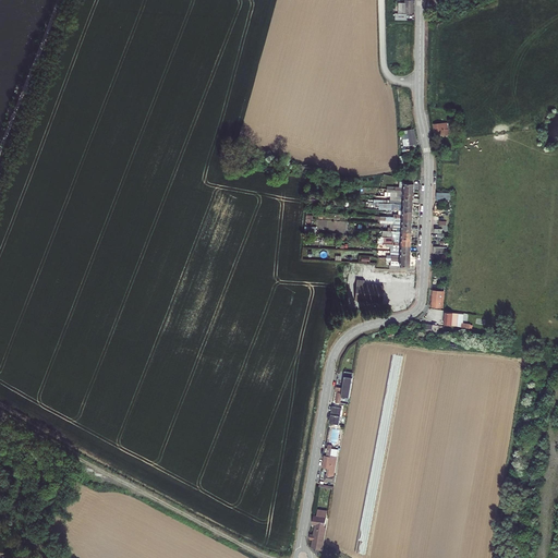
[(412,13),(412,2),(399,2),(399,8),(400,9),(400,12),(397,12),(397,15),(407,16),(407,14),(412,13)]
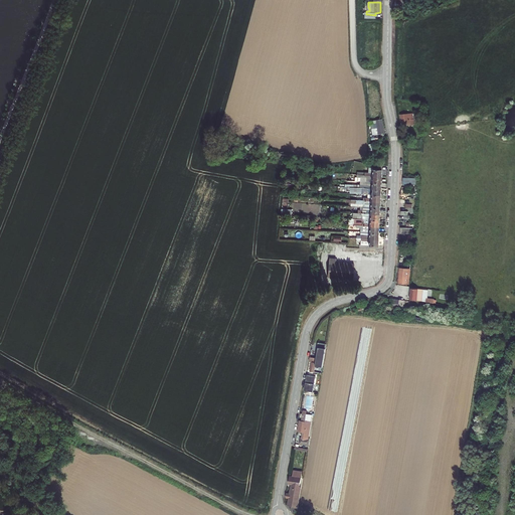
[(413,114),(401,115),(403,125),(414,123),(413,114)]
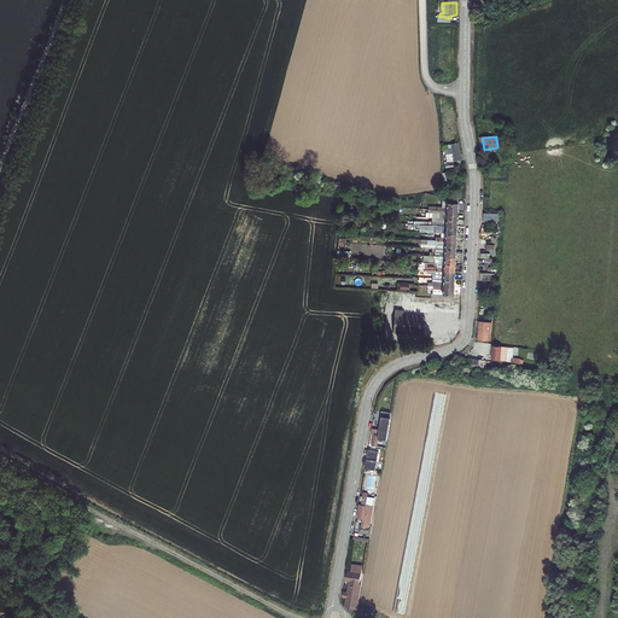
[(458,143),(445,145),(448,161),(460,159),(458,143)]
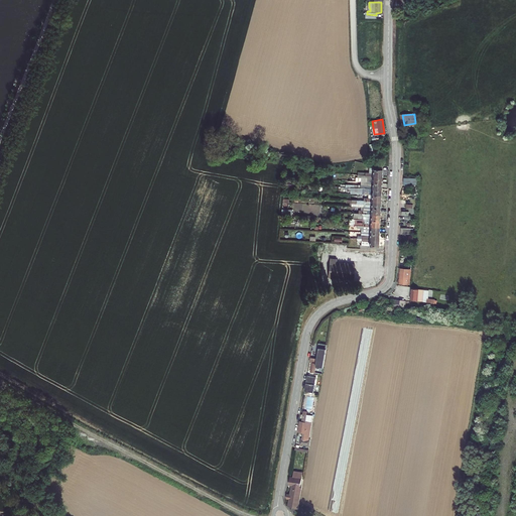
[(381,166),(374,165),(373,173),(366,173),(366,176),(382,177),(382,170),(381,169),(381,166)]
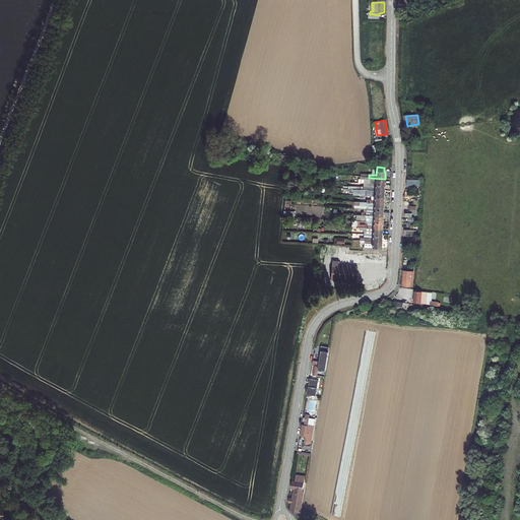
[(340,260),(332,259),(331,279),(356,281),(358,266),(339,265),(340,260)]
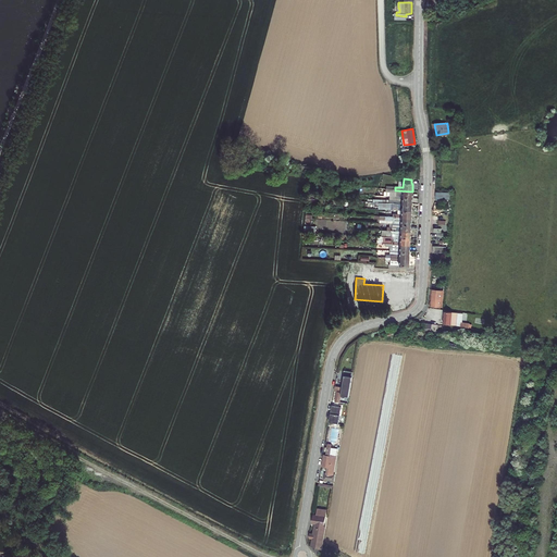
[(432,289),(431,305),(442,305),(443,291),(432,289)]
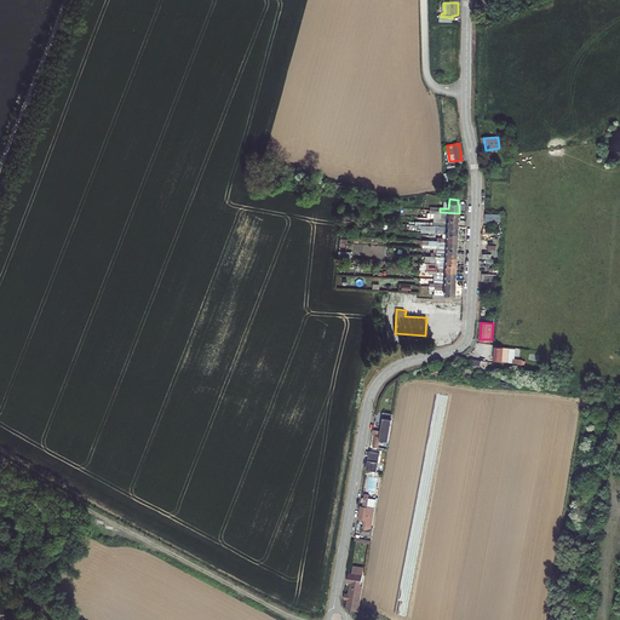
[(493,345),(492,360),(505,362),(507,348),(493,345)]
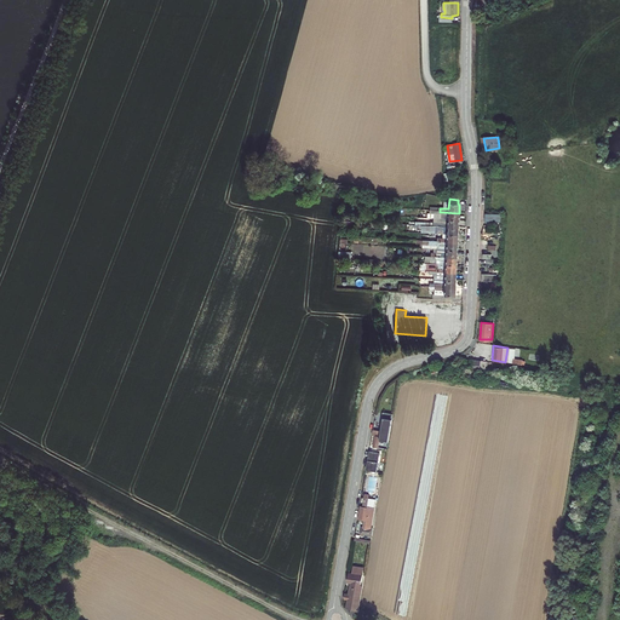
[(487,362),(470,360),(470,369),(486,371),(487,362)]
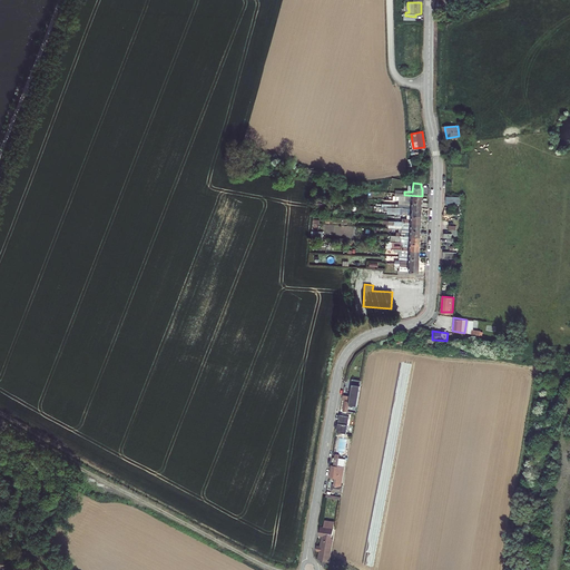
[(351,396),(343,395),(342,400),(345,401),(341,424),(352,426),(353,422),(351,421),(353,412),(347,411),(349,404),(356,405),(360,385),(352,384),(351,396)]
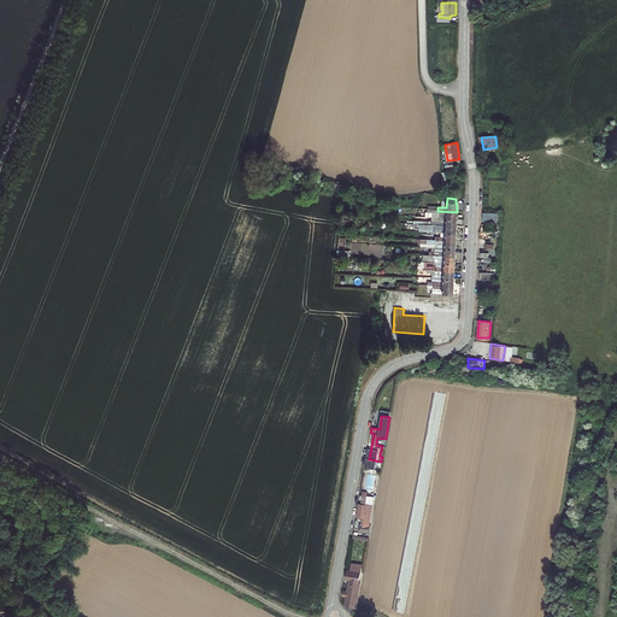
[(372,500),(362,499),(360,509),(359,509),(358,517),(364,517),(363,524),(360,523),(359,532),(370,533),(371,526),(369,524),(372,500)]
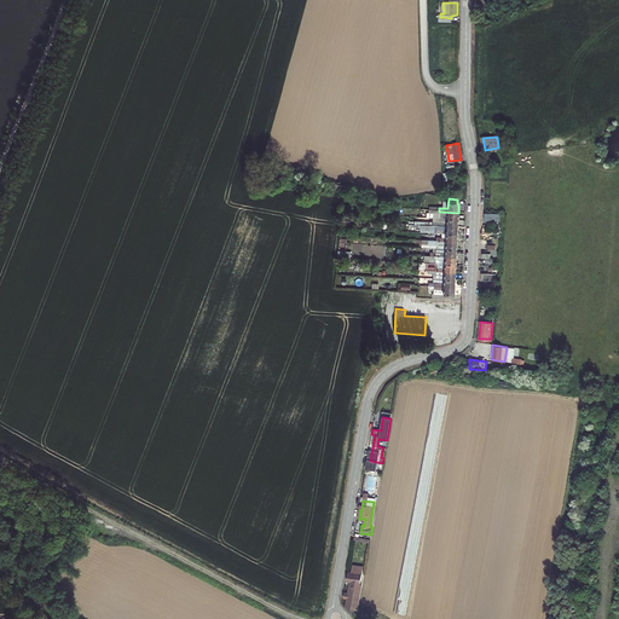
[(362,578),(348,576),(346,584),(350,584),(360,586),(362,578)]
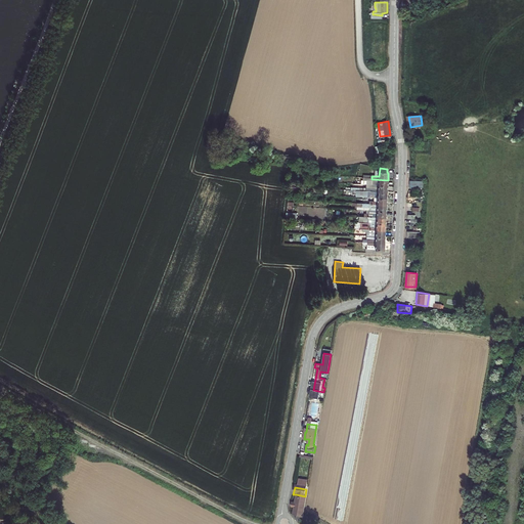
[(295,507),(294,513),(303,518),(306,498),(305,497),(305,496),(296,494),(295,503),(293,503),(292,507),(295,507)]
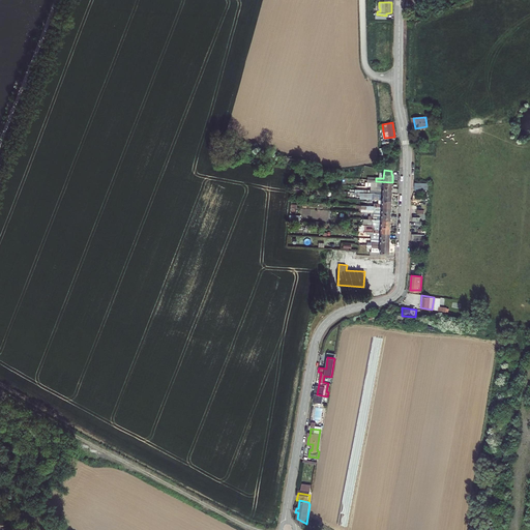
All buildings are outlined.
